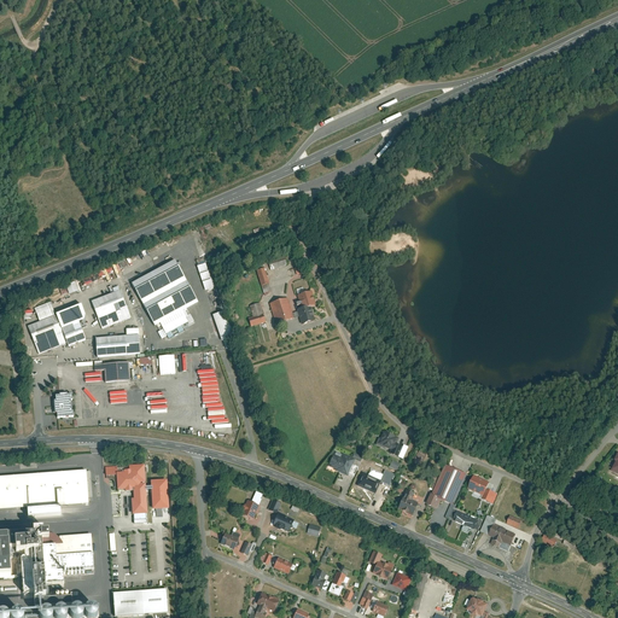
[(395,86),(379,93),(383,100),(397,93),(395,86)]
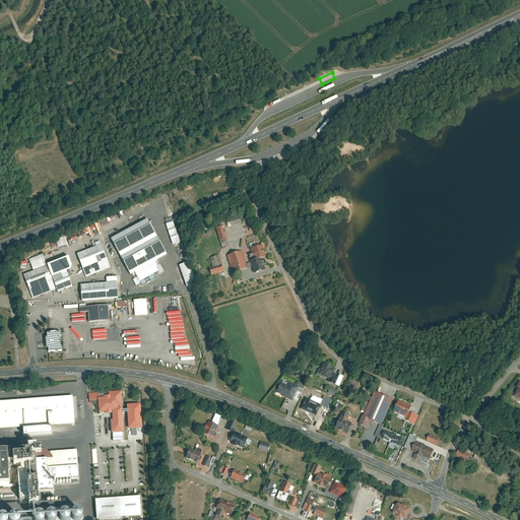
[(143,204),(130,210),(132,213),(144,206),(143,204)]
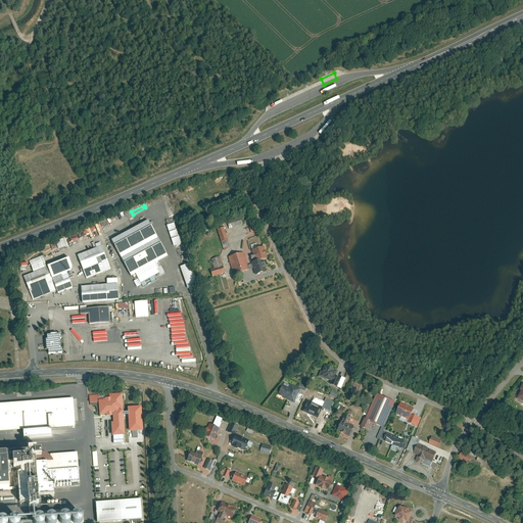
[(242,225),(240,218),(226,222),(229,229),(242,225)]
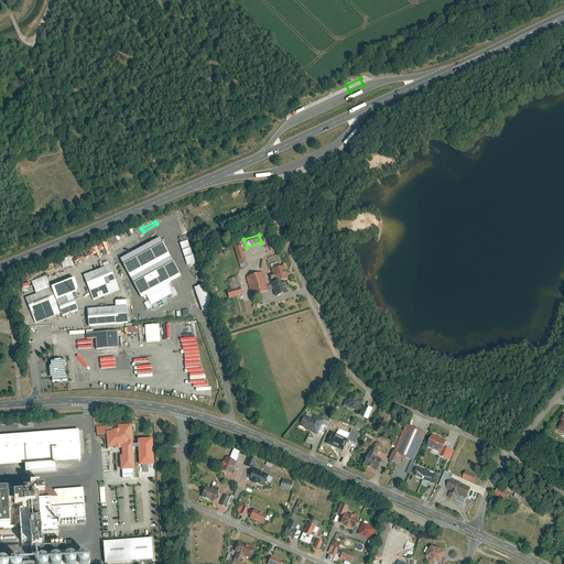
[(159,238),(120,259),(142,299),(181,278),(159,238)]
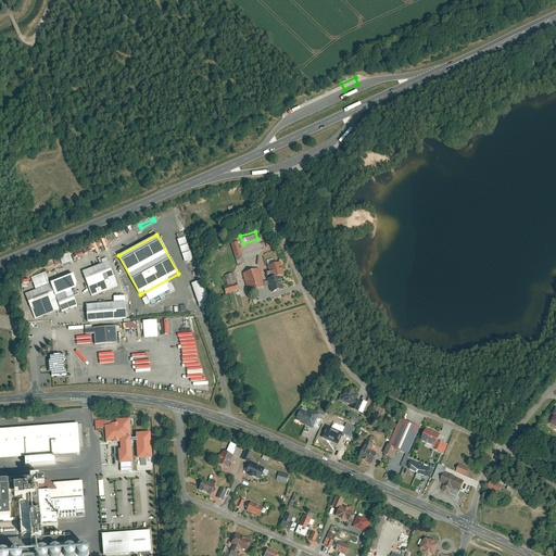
[(185,237),(176,239),(182,262),(190,260),(185,237)]
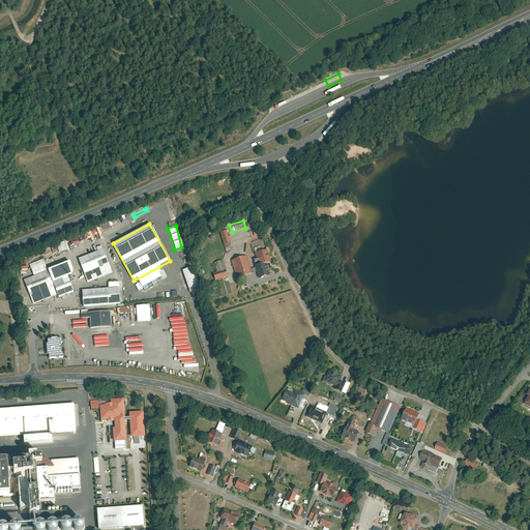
[(231,248),(226,230),(221,232),(226,251),(231,248)]
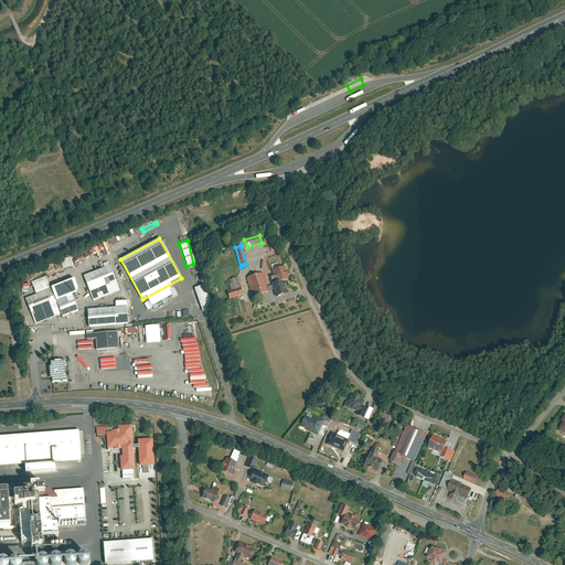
[(107,265),(83,276),(94,301),(118,291),(107,265)]
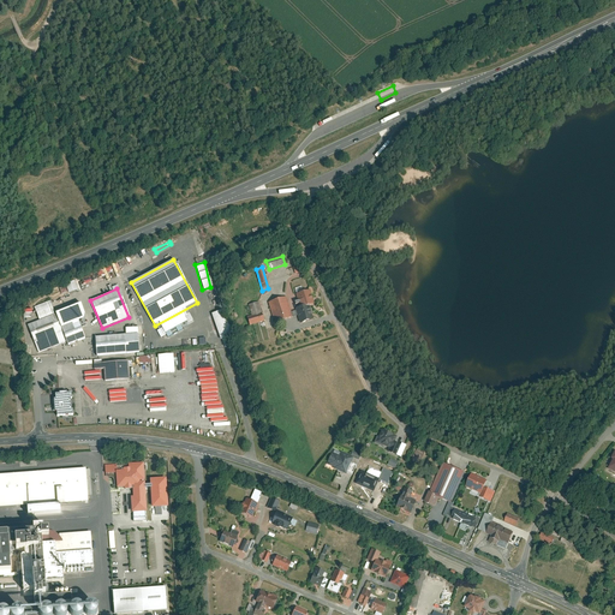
[(308,290),(296,293),(304,321),(316,317),(308,290)]
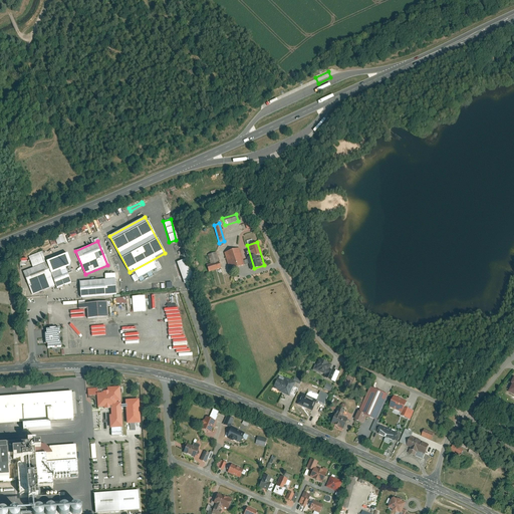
[(238,249),(225,253),(229,268),(243,264),(238,249)]
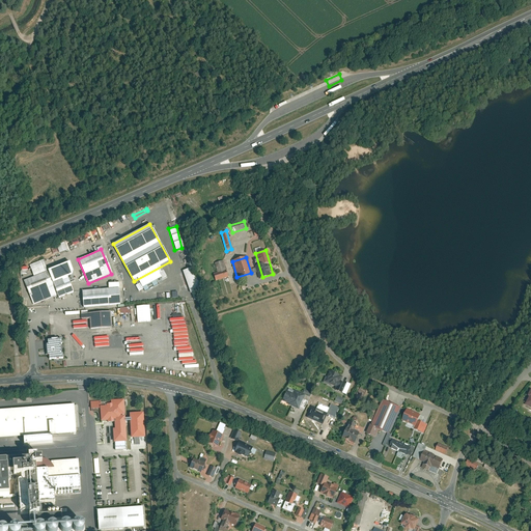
[(212,274),(214,281),(227,277),(223,260),(214,262),(217,273),(212,274)]
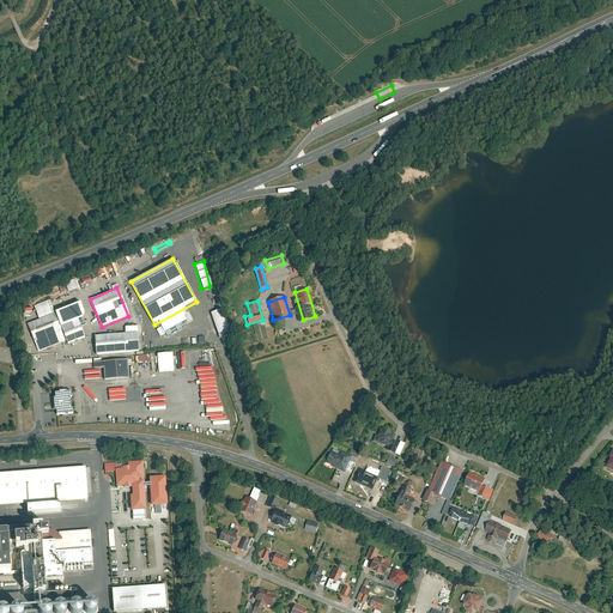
[(56,313),(28,326),(38,351),(66,341),(67,344),(84,337),(78,321),(85,316),(80,304),(56,313)]
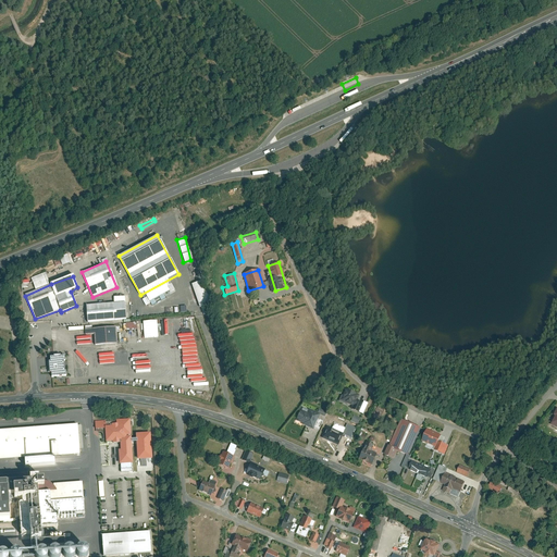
[(202,280),(190,284),(198,307),(205,306),(202,298),(207,297),(202,286),(203,285),(202,280)]
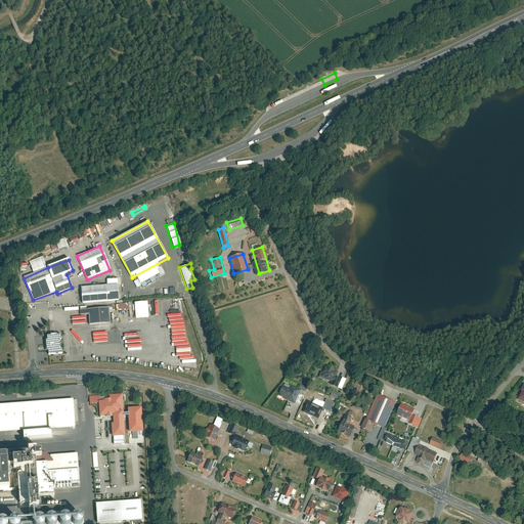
[(118,285),(81,288),(83,303),(119,300),(118,285)]
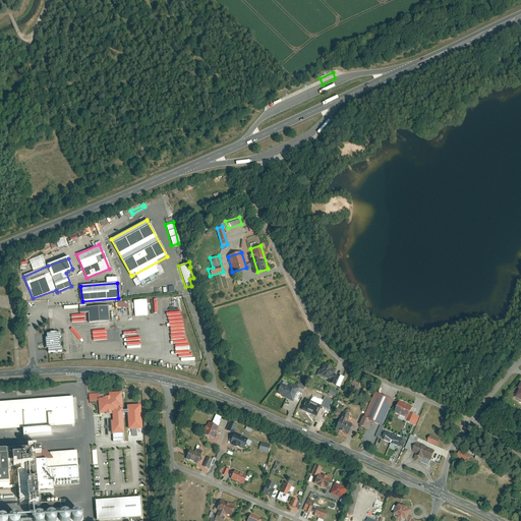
[(175,299),(167,299),(167,313),(175,313),(175,299)]
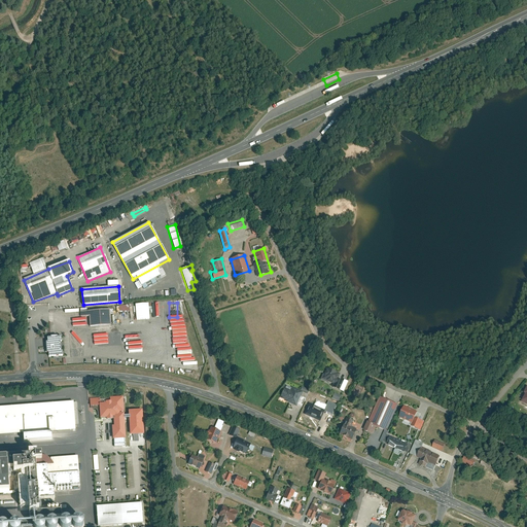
[(148,304),(134,304),(135,319),(149,319),(148,304)]
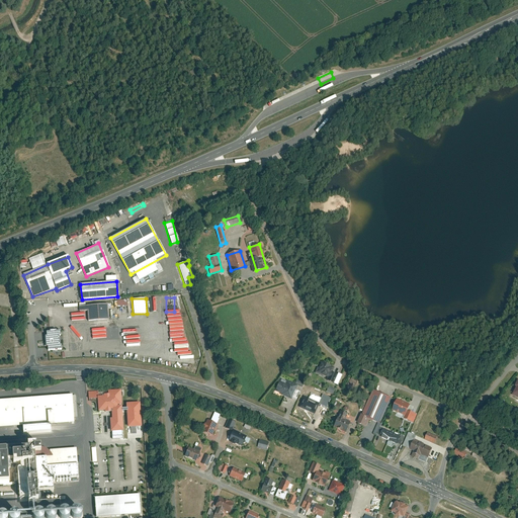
[(149,299),(149,313),(164,313),(163,298),(149,299)]
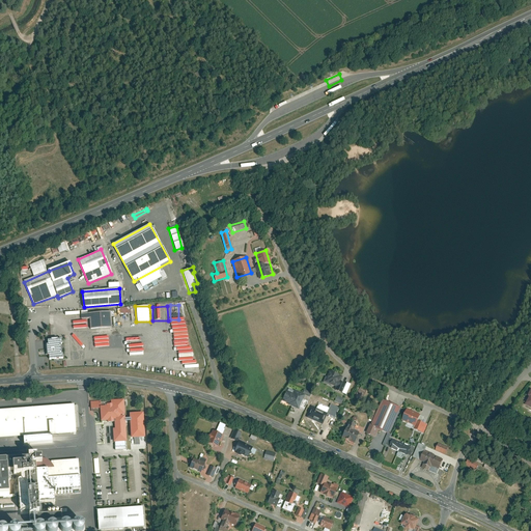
[(91,329),(112,328),(111,312),(81,314),(81,319),(90,318),(91,329)]
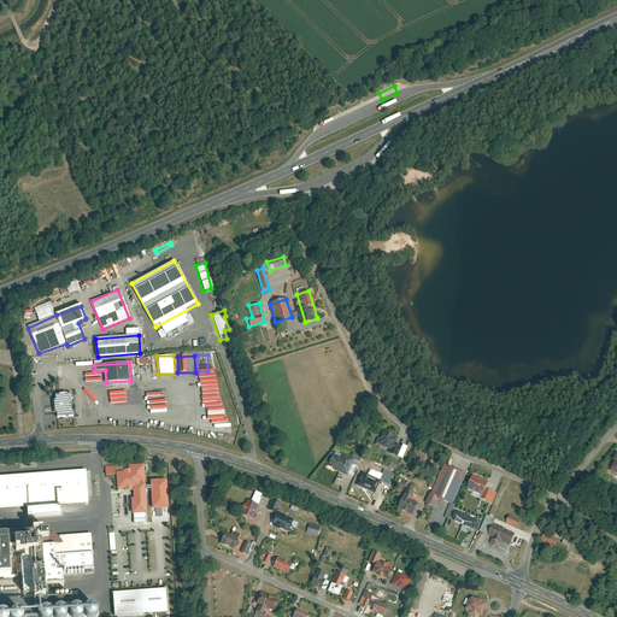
[(201,378),(203,394),(218,393),(218,389),(219,389),(219,381),(217,381),(217,377),(201,378)]
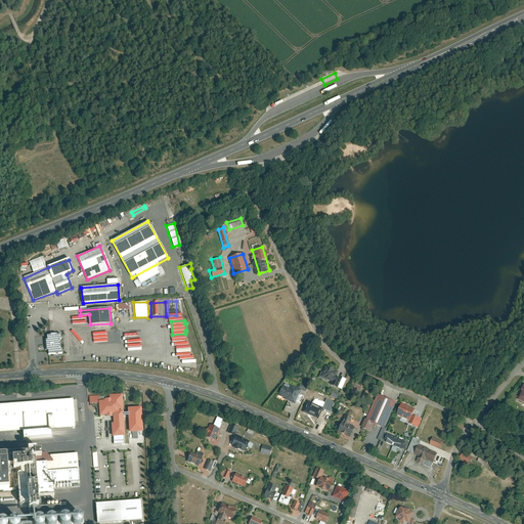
[(49,355),(62,354),(62,349),(60,349),(60,340),(61,340),(60,335),(57,336),(57,335),(50,335),(50,336),(47,337),(47,340),(46,340),(46,351),(48,351),(49,355)]
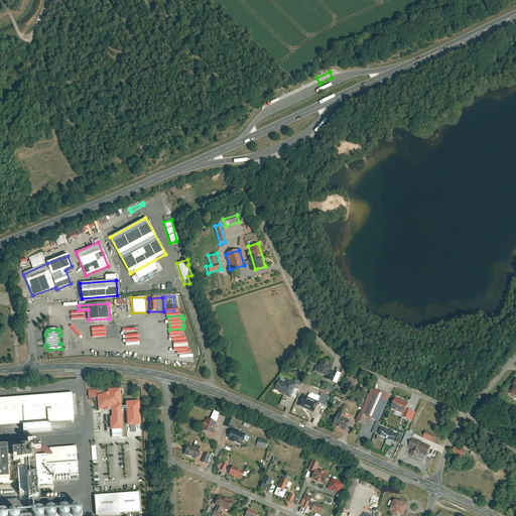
[(185,343),(186,343),(185,336),(186,336),(186,333),(173,334),(173,338),(171,338),(171,341),(172,341),(172,348),(185,346),(185,343)]
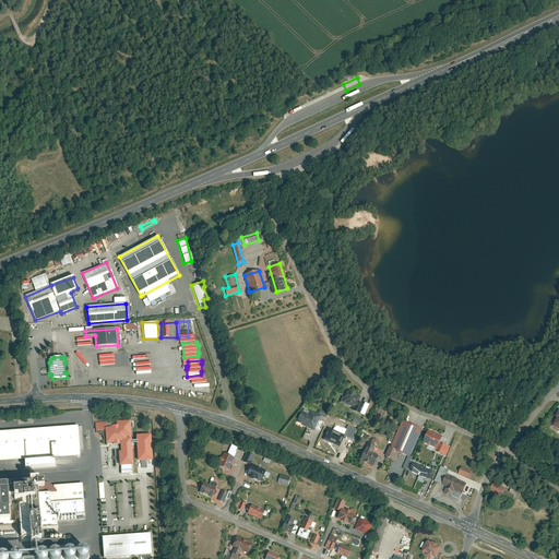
[(192,383),(192,388),(207,387),(207,383),(206,383),(205,376),(190,377),(191,383),(192,383)]
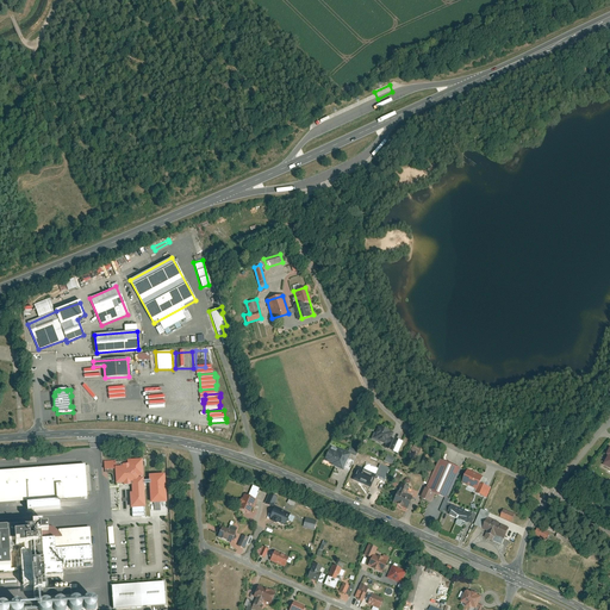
[(394,433),(380,427),(374,439),(388,444),(391,439),(394,433)]
